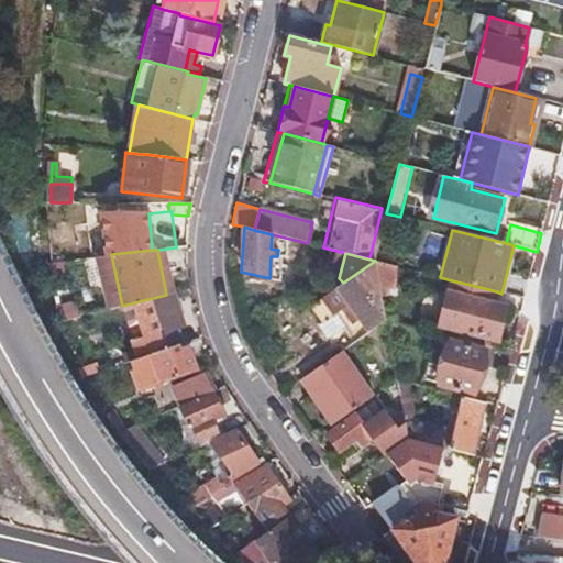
[(386,320),(378,282),(375,261),(343,283),(328,294),(322,297),(332,311),(346,300),(370,332),(386,320)]
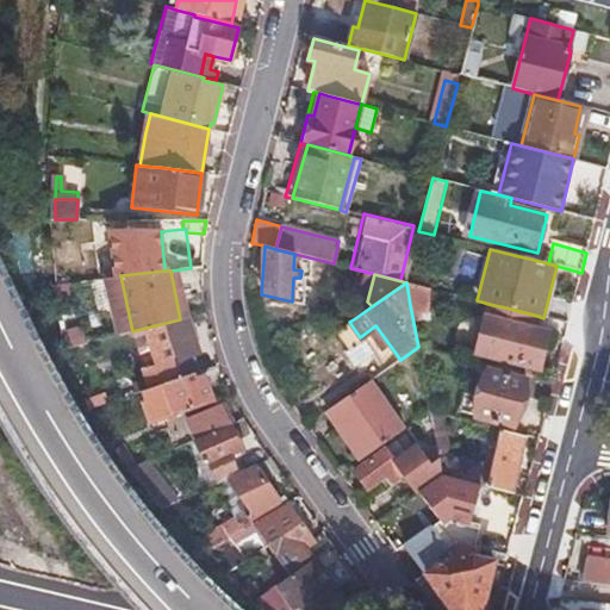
[(424,309),(429,288),(406,282),(410,305),(424,309)]
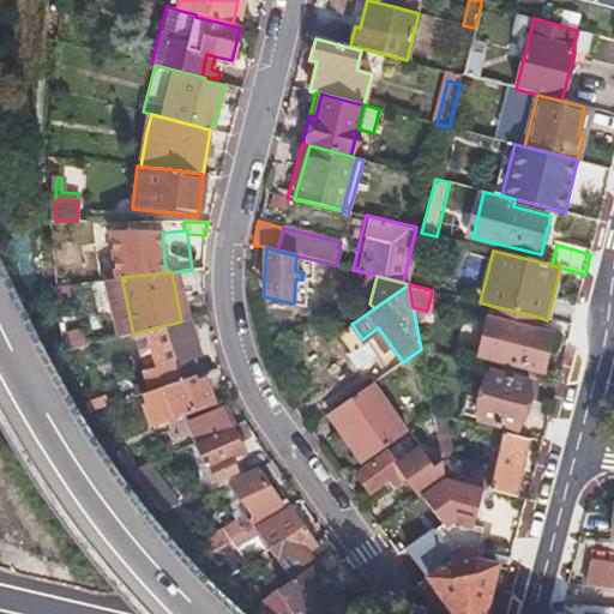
[(492,306),(479,355),(543,372),(553,335),(537,331),(541,318),(513,311),(492,306)]
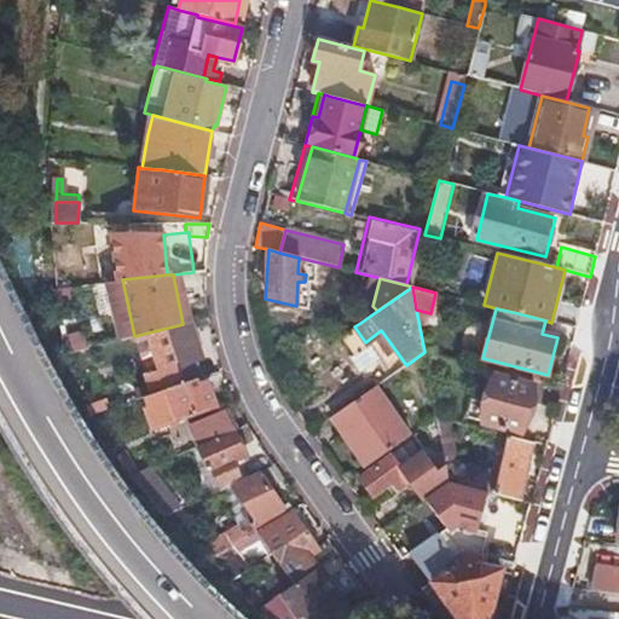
[(195,379),(203,376),(187,323),(183,324),(149,333),(166,388),(195,379)]
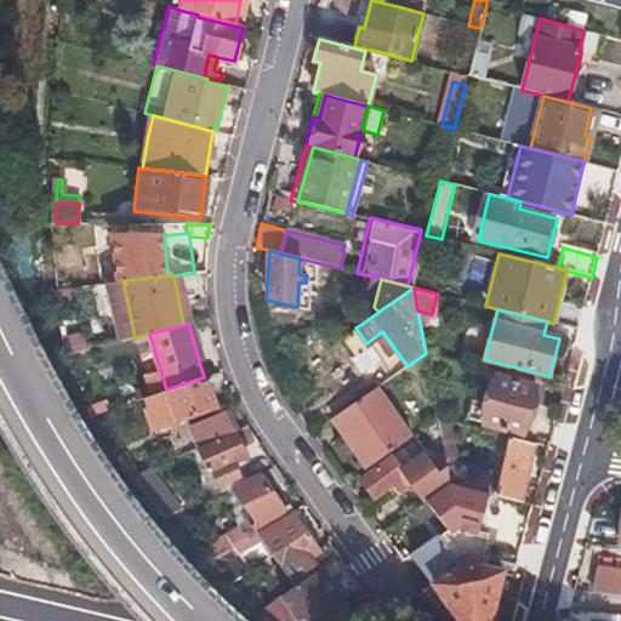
[(529,402),(535,383),(494,374),(480,423),(522,433),(527,416),(531,415),(533,406),(529,402)]
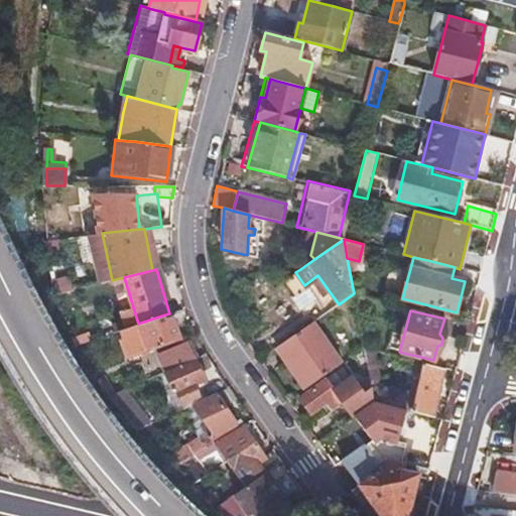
[(138,324),(120,330),(124,341),(120,343),(126,358),(135,355),(178,340),(171,318),(163,321),(162,315),(138,324)]
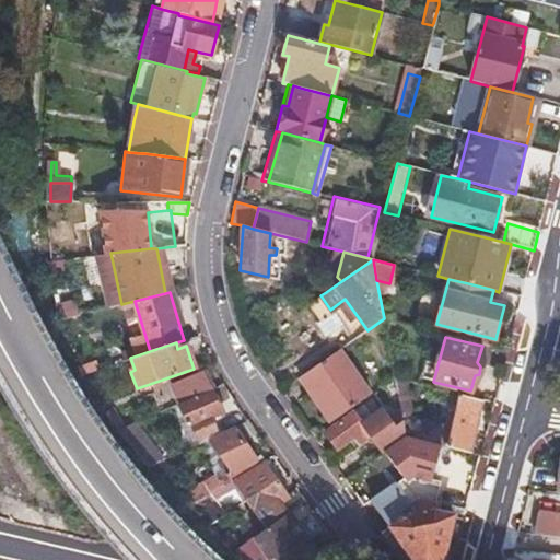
[(336,420),(372,394),(340,349),(301,377),(312,394),(316,391),(336,420)]
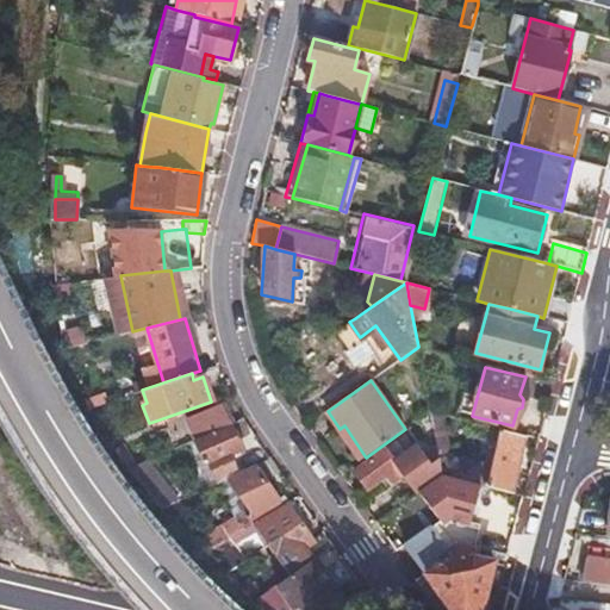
[(230,423),(231,423),(222,405),(193,416),(203,435),(230,423)]
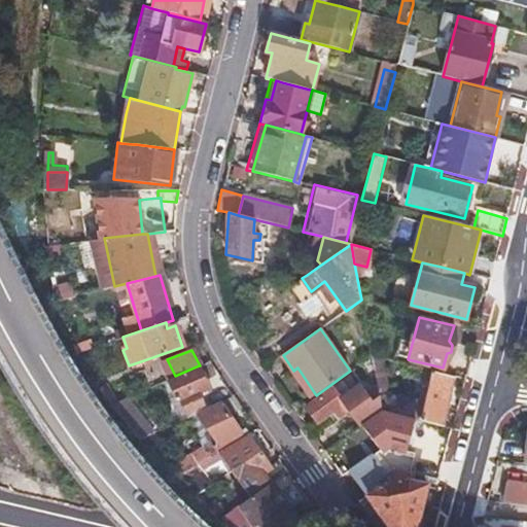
[(175,376),(167,379),(177,401),(180,400),(185,411),(203,405),(197,393),(210,386),(199,365),(175,376)]
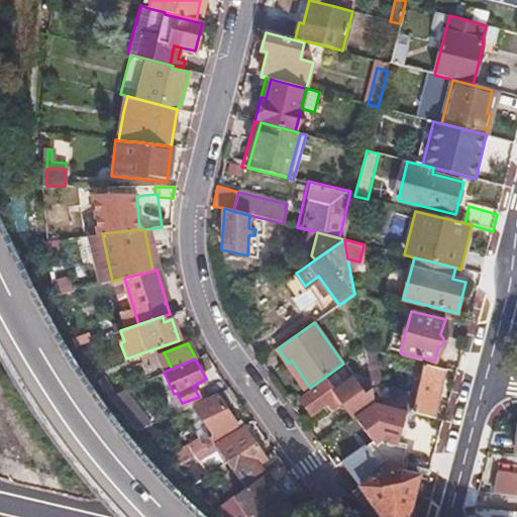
[(434,418),(443,369),(426,364),(425,363),(423,363),(414,413),(434,418)]
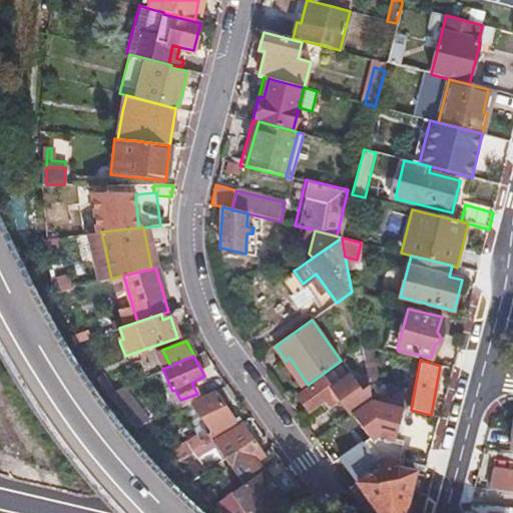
[(370,387),(370,386),(362,392),(351,376),(333,389),(325,378),(299,396),(311,413),(337,395),(352,415),(372,401),(370,387)]
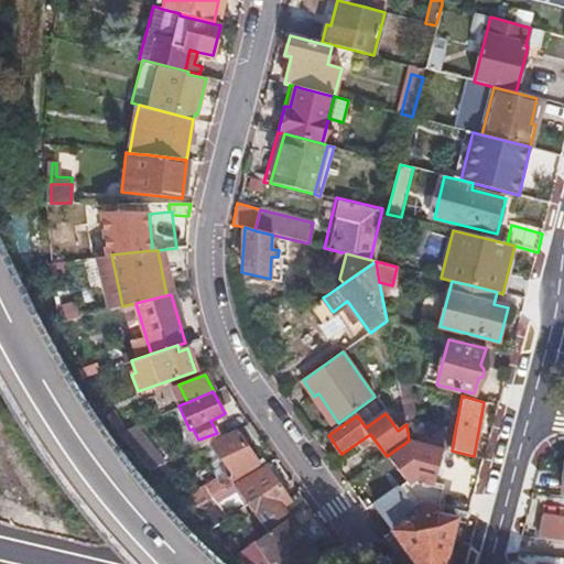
[(250,423),(235,431),(236,432),(213,444),(238,480),(261,467),(245,444),(258,435),(250,423)]
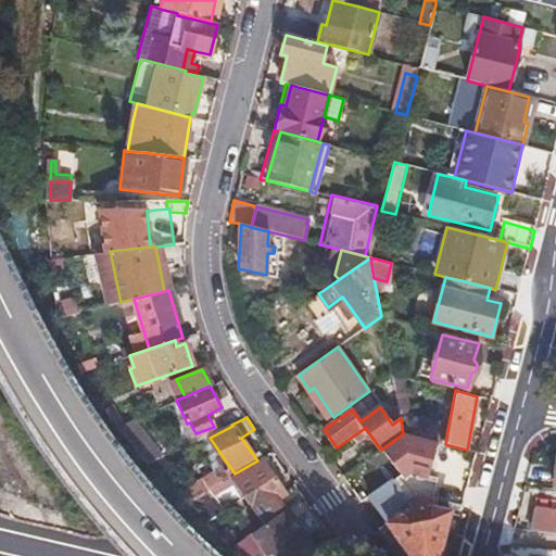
[(403,434),(417,437),(418,421),(401,419),(403,434)]
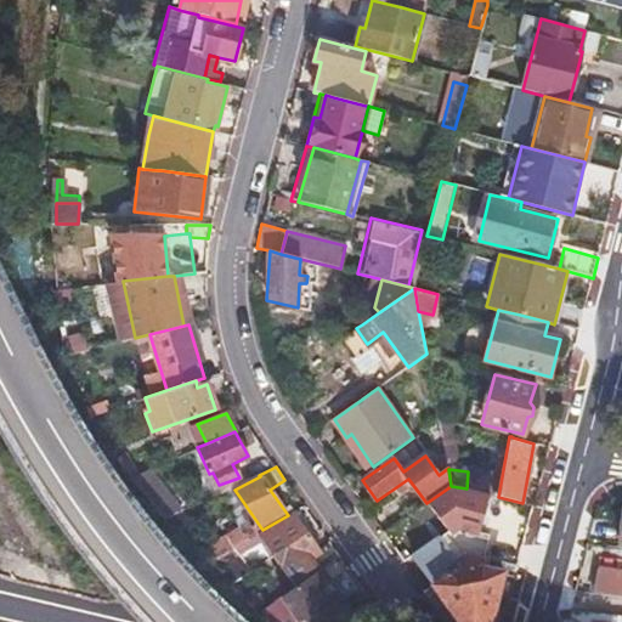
[(153,507),(156,504),(165,497),(153,482),(141,492),(153,507)]
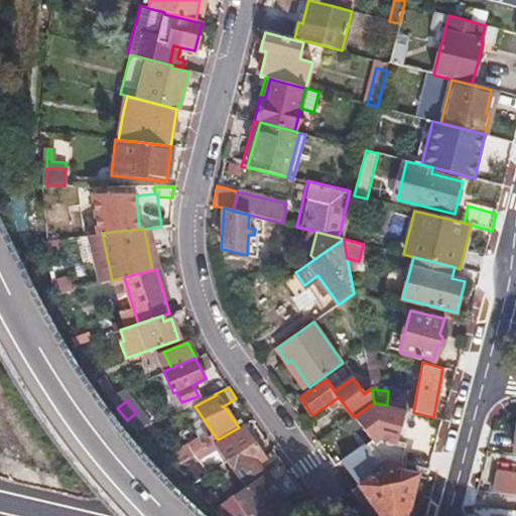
[(137,412),(129,418),(139,429),(148,423),(137,412)]
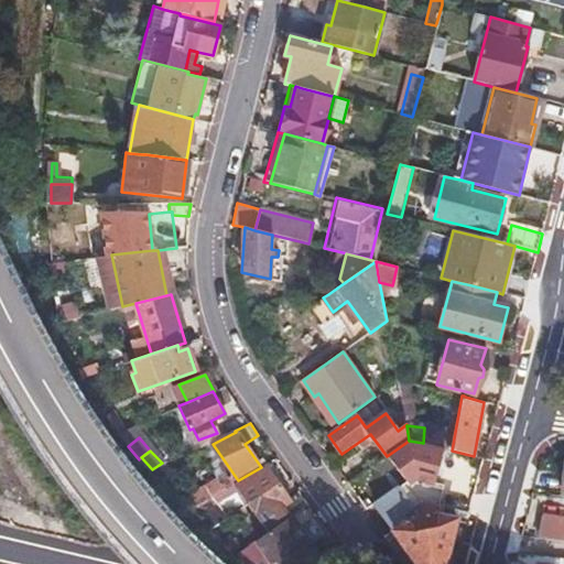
[(285,521),(291,517),(284,506),(291,500),(266,464),(261,467),(238,480),(234,483),(268,532),(285,521)]
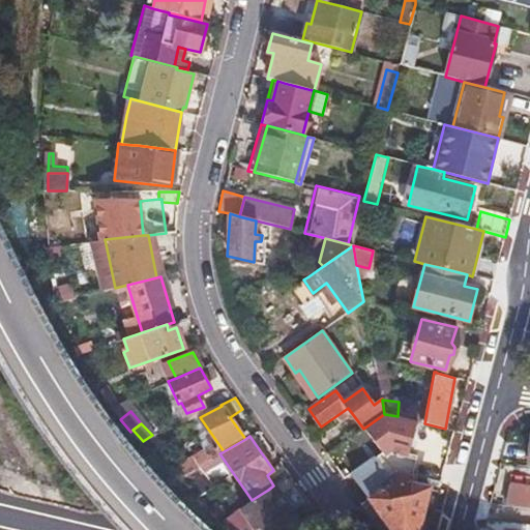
[(396,469),(401,451),(388,448),(376,458),(387,475),(396,469)]
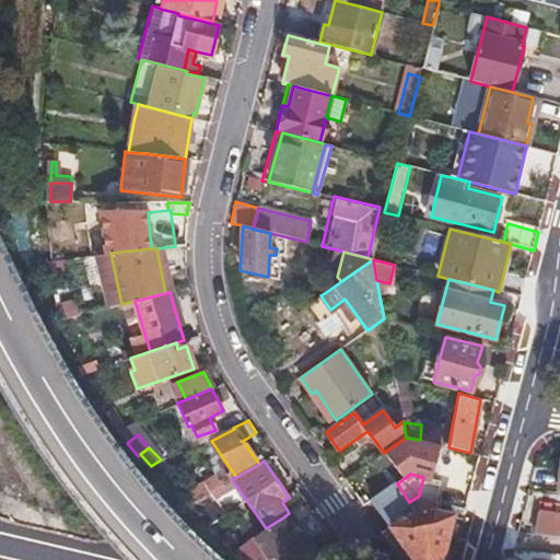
[(419,496),(441,502),(445,482),(423,477),(419,496)]
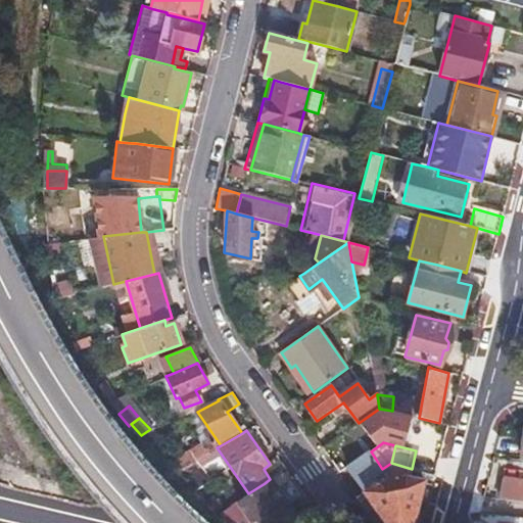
[(164,464),(174,472),(175,472),(194,461),(188,450),(164,464)]
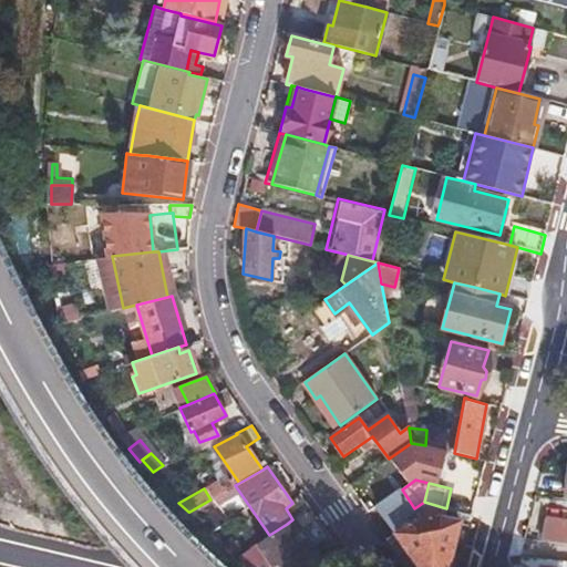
[(443,518),(446,508),(424,502),(414,508),(402,490),(377,505),(398,534),(420,566),(449,566),(461,523),(443,518)]
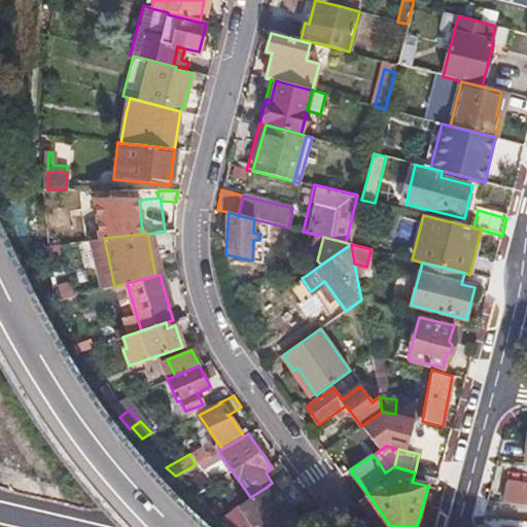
[(196,464),(176,476),(188,489),(206,479),(197,463),(196,464)]
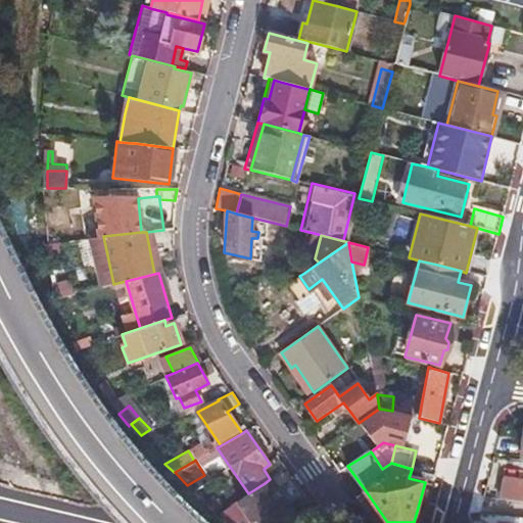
[(500,498),(522,502),(522,480),(503,477),(500,498)]
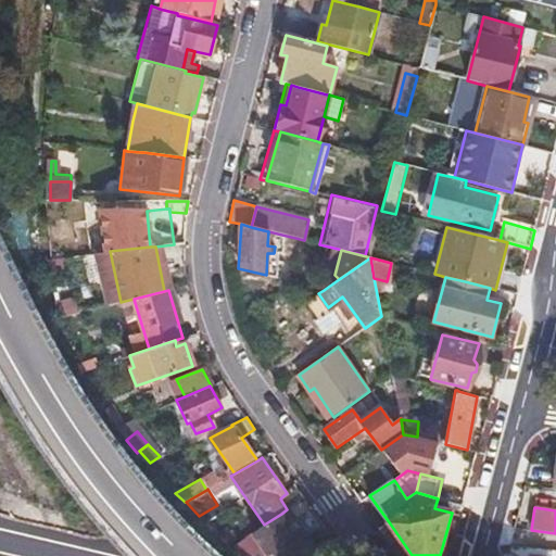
[(251,533),(267,555),(308,555),(315,553),(291,519),(287,521),(281,514),(264,525),(251,533)]
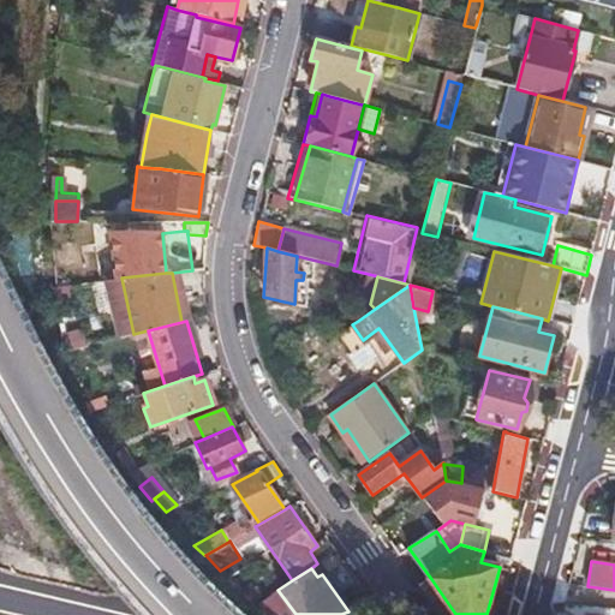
[(455,614),(431,579),(421,587),(439,614),(455,614)]
